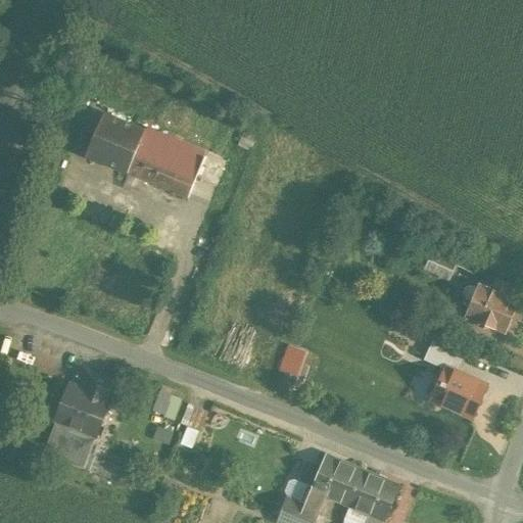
[(107,113),(89,156),(187,199),(205,156),(107,113)]
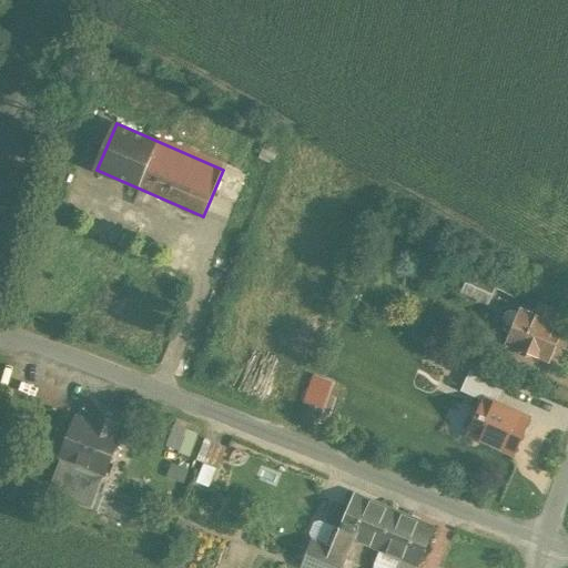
[(476,260),(460,292),(488,304),(504,272),(476,260)]
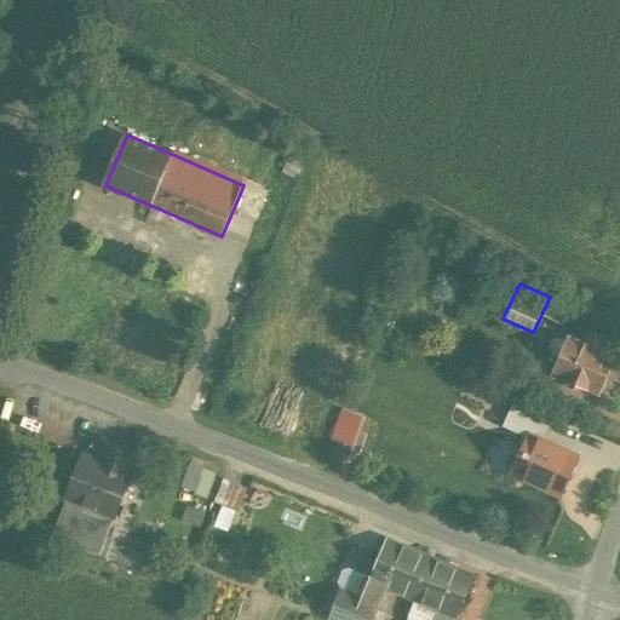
[(551,375),(598,395),(607,375),(619,380),(619,360),(568,338),(551,375)]
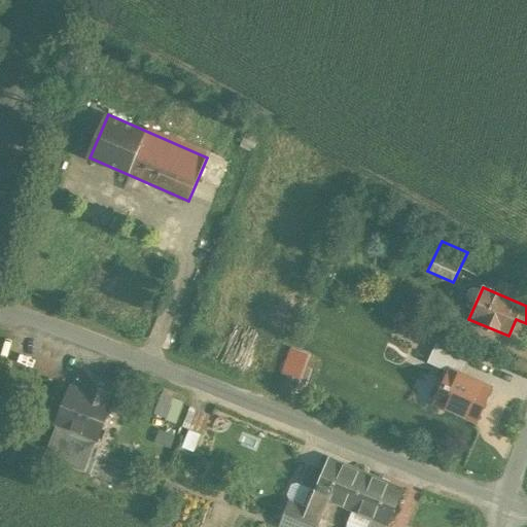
[(488,389),(450,372),(436,403),(473,420),(488,389)]
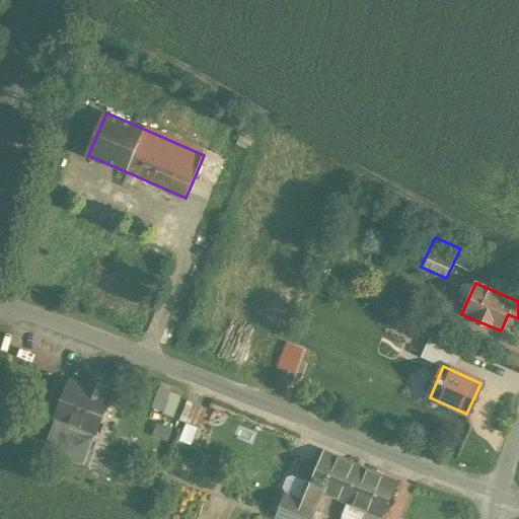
[(87,368),(80,385),(108,397),(116,380),(87,368)]
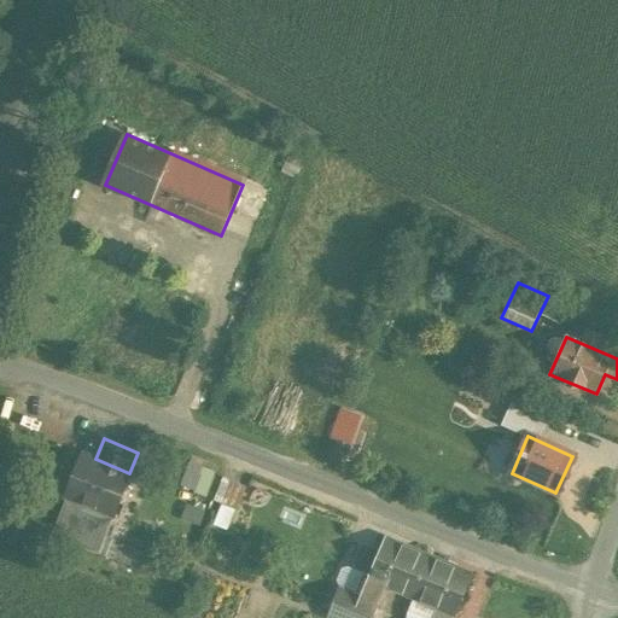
[(82,454),(65,496),(68,497),(115,516),(132,473),(129,473),(95,459),(82,454)]
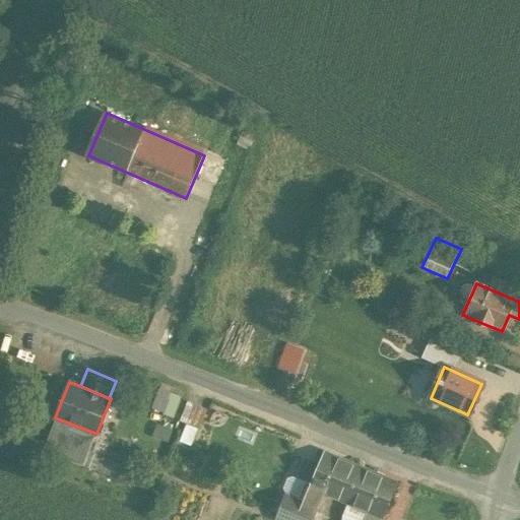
[(197,428),(205,406),(191,401),(183,423),(197,428)]
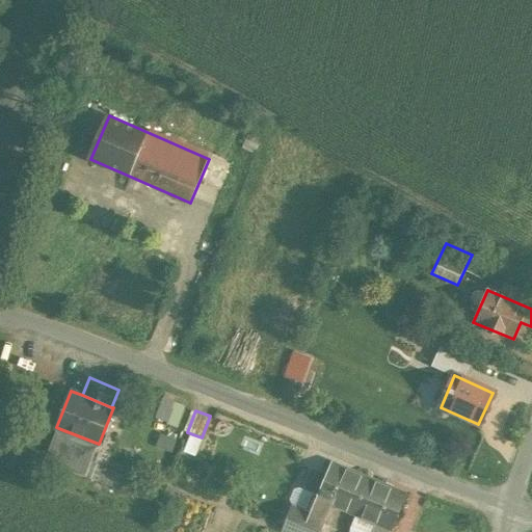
[(99,444),(58,428),(45,461),(85,477),(99,444)]
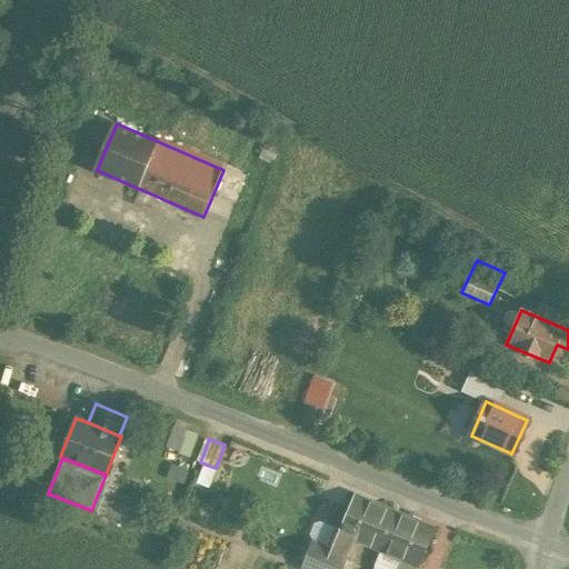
[(355,540),(379,550),(395,513),(355,496),(340,531),(339,533),(355,540)]
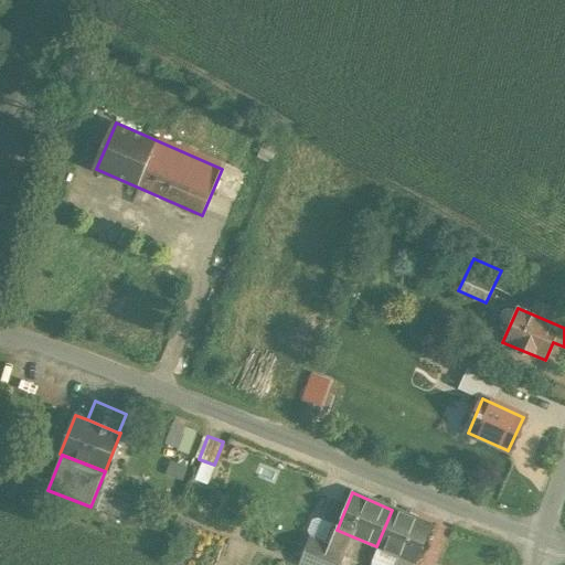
[(113,494),(107,510),(150,525),(156,510),(113,494)]
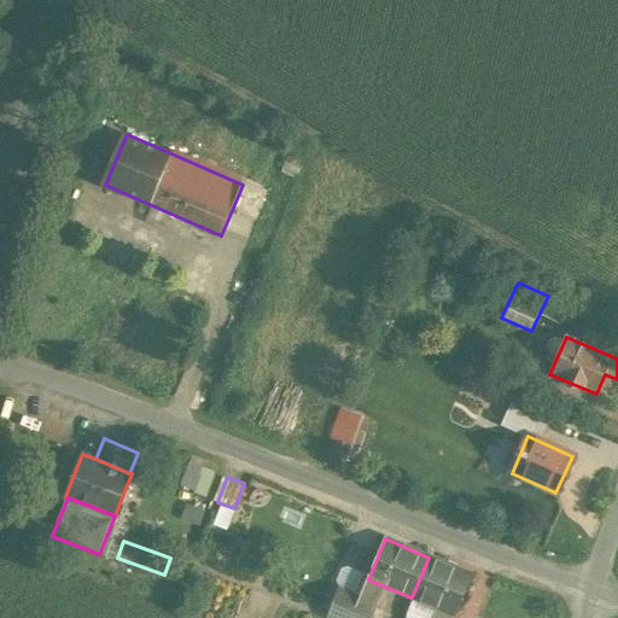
[(454,617),(472,575),(429,558),(412,598),(437,607),(432,617),(454,617)]
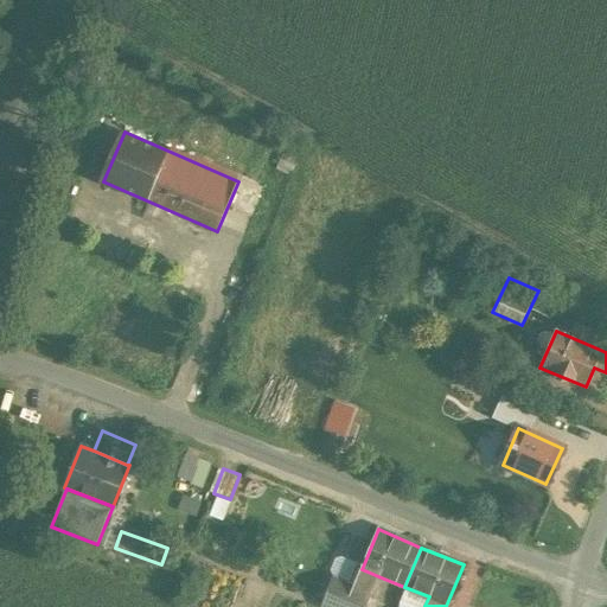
[(362,569),(363,567),(356,563),(349,582),(333,575),(321,606),(325,606),(365,606),(378,576),(362,569)]
